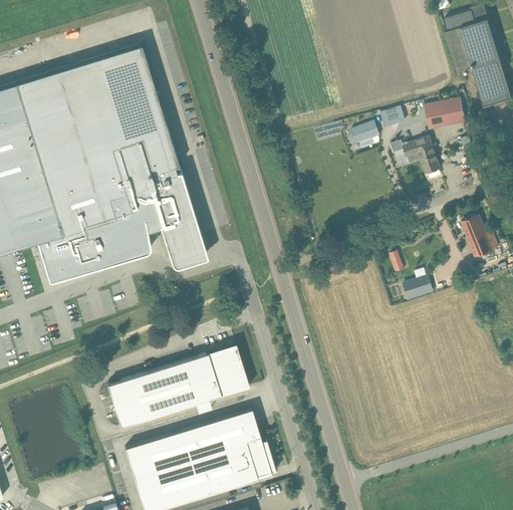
[(450,10),(447,0),(436,0),(440,13),(450,10)]
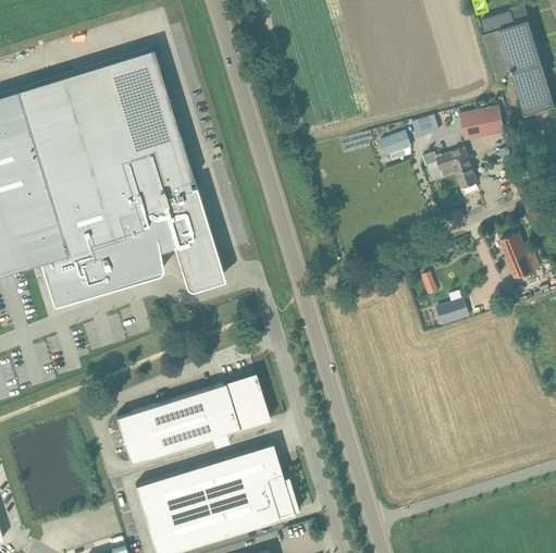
[(484,37),(495,74),(498,84),(515,80),(526,115),(526,117),(535,114),(538,119),(547,115),(546,111),(555,108),(555,107),(526,10),(483,23),(487,36),(484,37)]
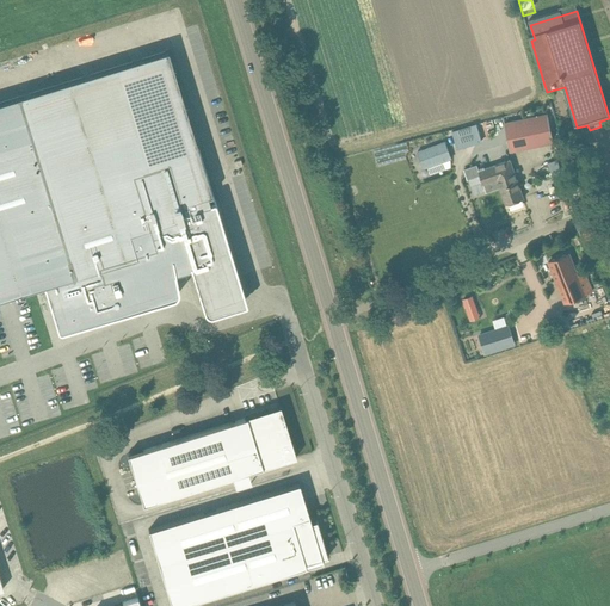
[(0,302),(44,289),(48,301),(51,300),(63,336),(67,335),(165,305),(166,304),(167,304),(168,303),(170,303),(171,302),(171,301),(172,301),(172,300),(173,298),(173,297),(174,296),(174,295),(174,294),(174,292),(174,291),(174,290),(174,289),(174,288),(172,279),(177,278),(192,273),(204,313),(205,314),(205,315),(207,315),(207,316),(208,316),(208,317),(209,317),(210,317),(211,317),(213,317),(247,307),(216,208),(216,206),(215,205),(214,205),(211,206),(209,201),(214,199),(170,55),(166,55),(166,57),(0,107),(0,302)]
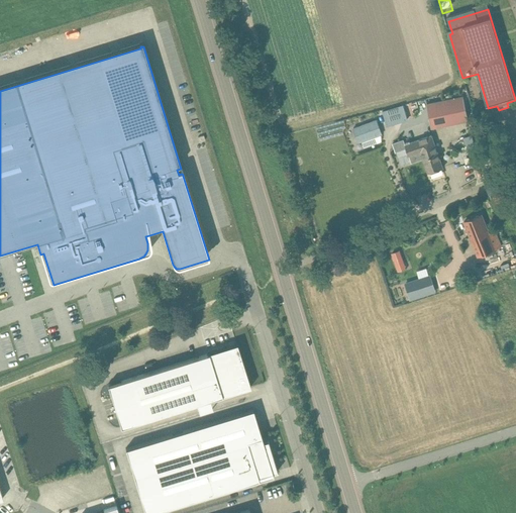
[(433,131),(455,126),(466,124),(466,123),(469,122),(465,101),(461,102),(460,101),(451,103),(435,106),(427,107),(430,117),(433,131)]
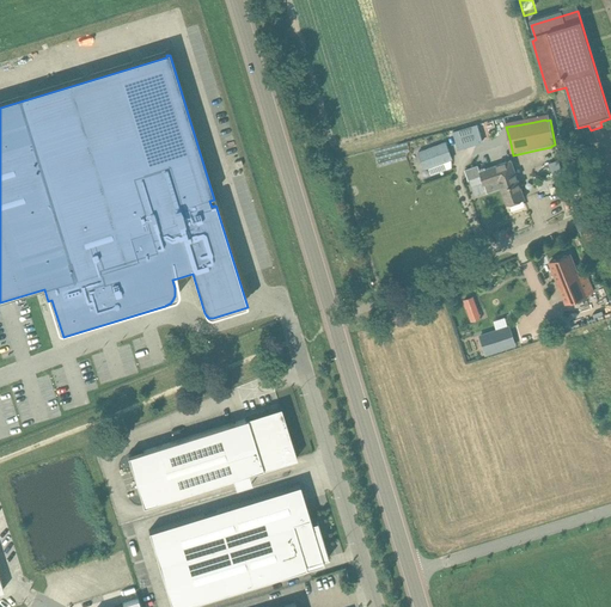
[(478,128),(454,135),(459,154),(484,146),(478,128)]
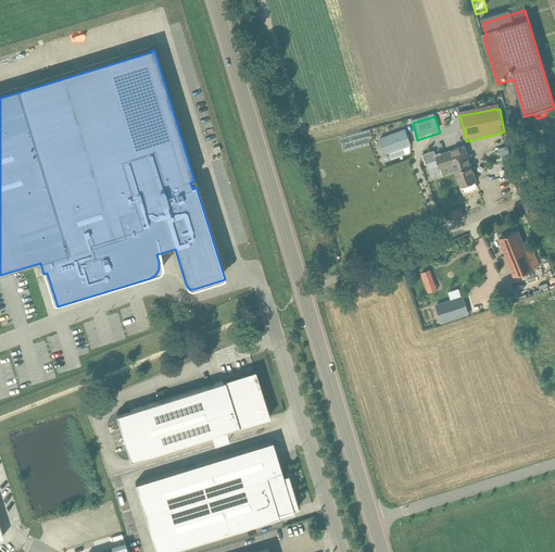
[(405,134),(381,142),(387,159),(412,149),(405,134)]
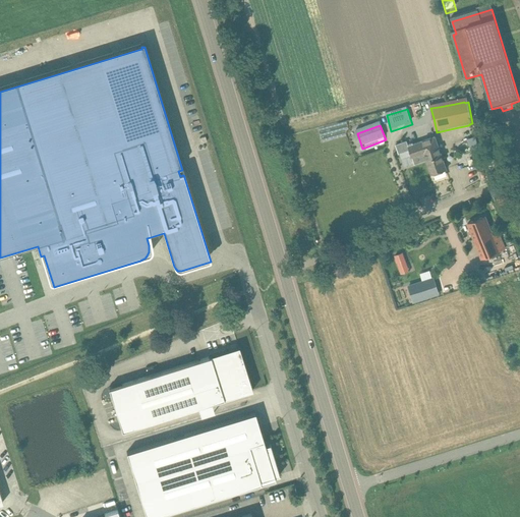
[(415,168),(427,163),(425,157),(440,152),(436,140),(409,150),(415,168)]
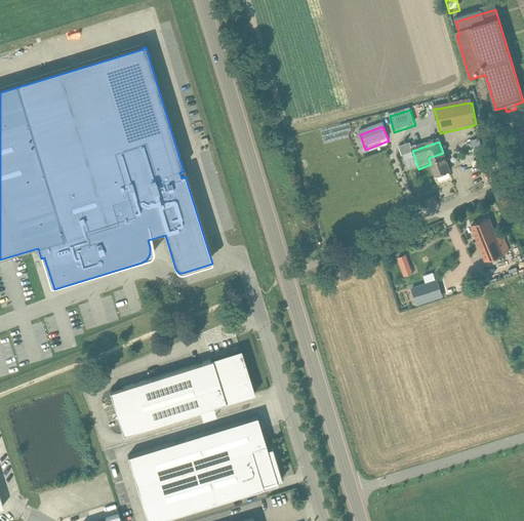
[(429,158),(431,164),(436,179),(450,174),(443,153),(429,158)]
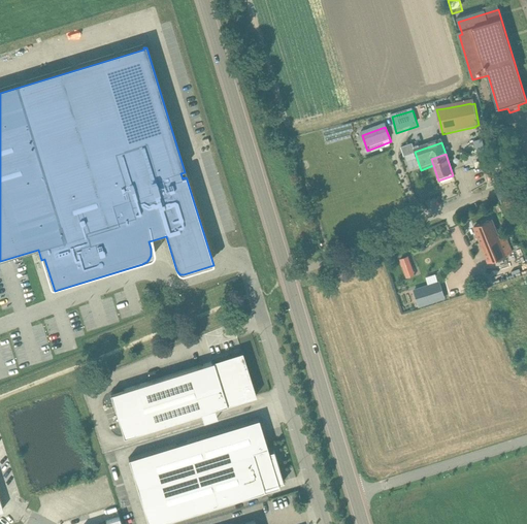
[(489,164),(487,156),(480,158),(482,167),(489,164)]
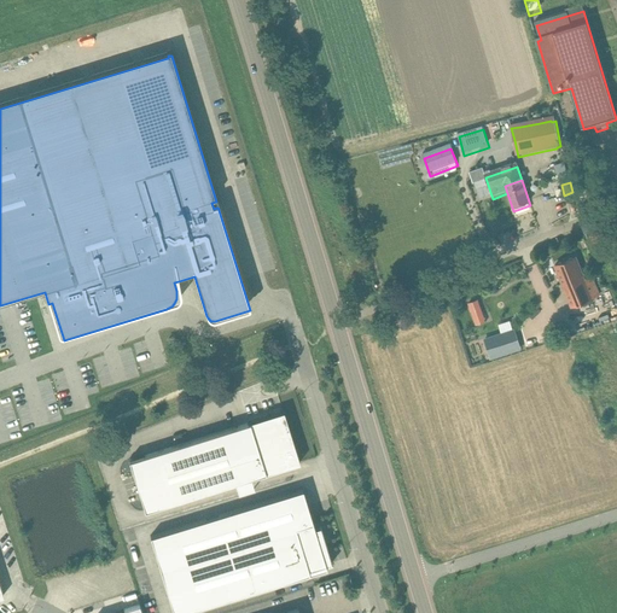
[(572,310),(599,299),(591,278),(585,280),(576,261),(557,269),(572,310)]
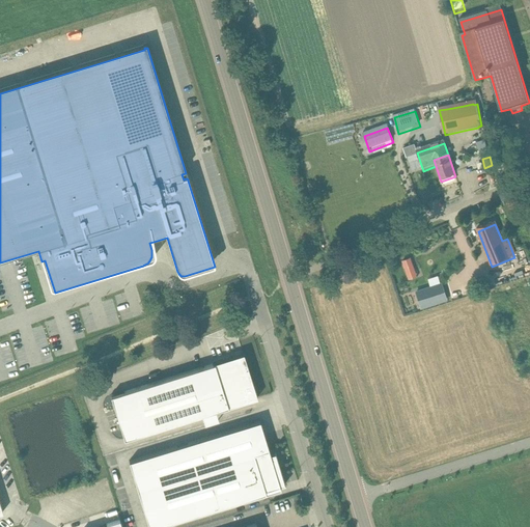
[(411,260),(402,264),(406,272),(414,269),(411,260)]
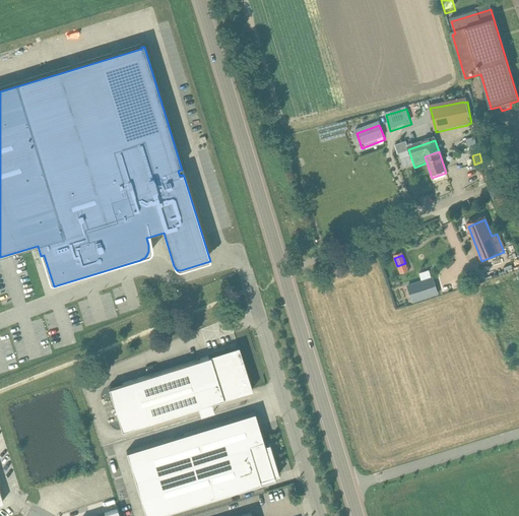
[(438,299),(433,283),(408,291),(413,306),(438,299)]
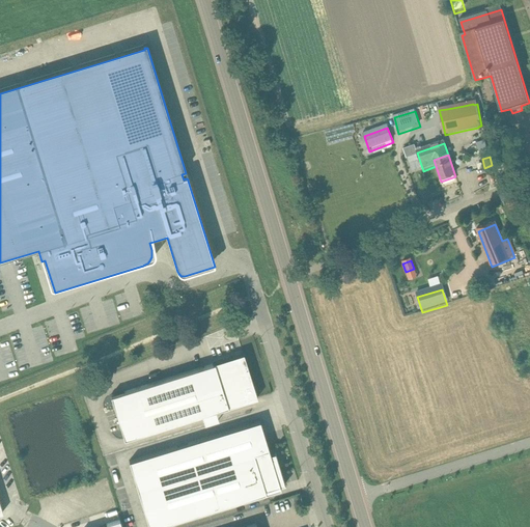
[(228,411),(248,405),(258,401),(245,357),(214,367),(124,395),(111,399),(115,411),(126,443),(228,411)]
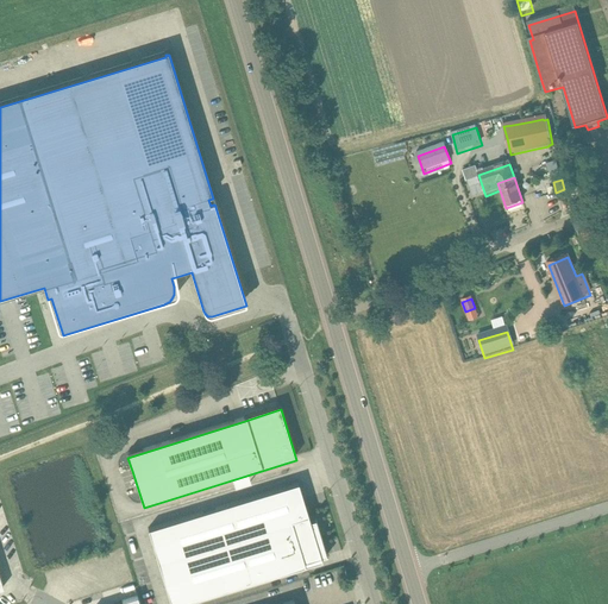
[(293,489),(149,533),(170,603),(192,603),(307,568),(307,566),(328,559),(327,559),(317,523),(309,526),(299,489),(300,489),(299,486),(293,489)]
